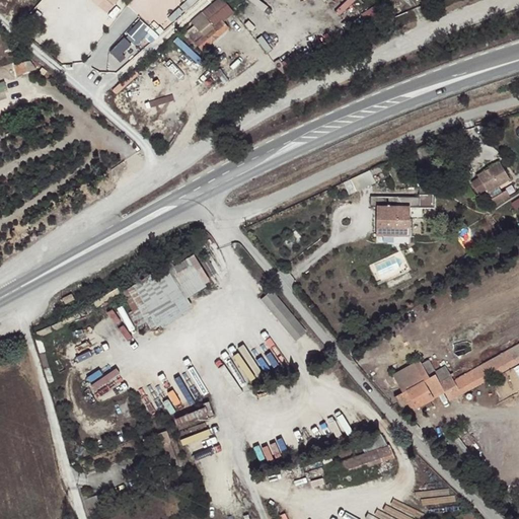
[(94,0),(108,13),(120,0),(94,0)]
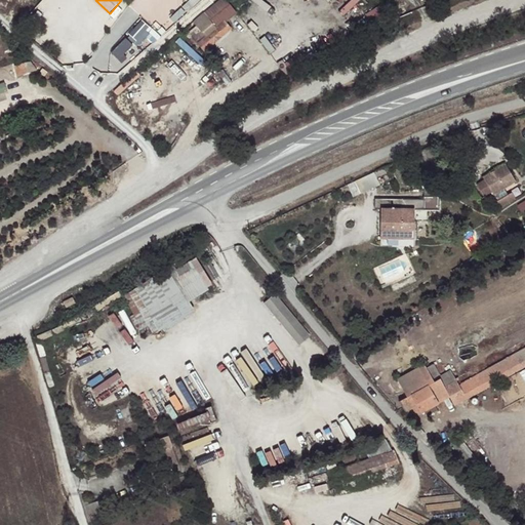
[(226,0),(220,0),(193,22),(197,27),(189,32),(204,50),(231,29),(225,23),(236,12),(226,0)]
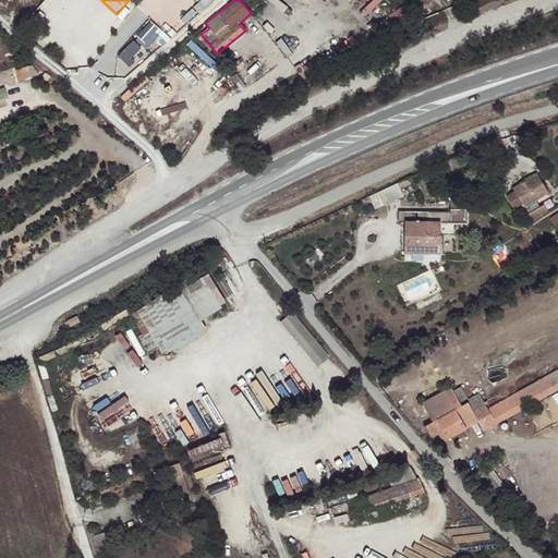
[(138,34),(149,46),(166,32),(154,20),(138,34)]
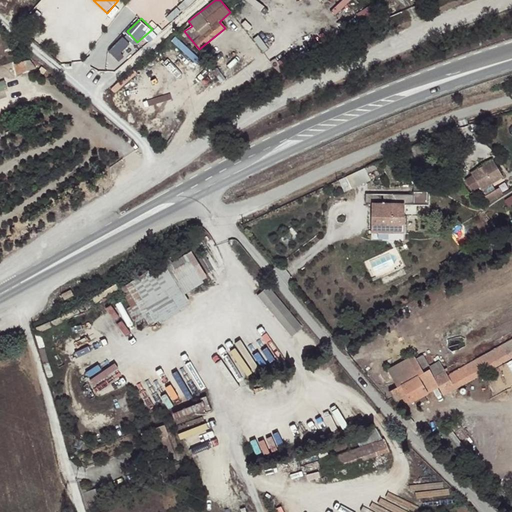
[(118,56),(131,41),(124,35),(111,50),(118,56)]
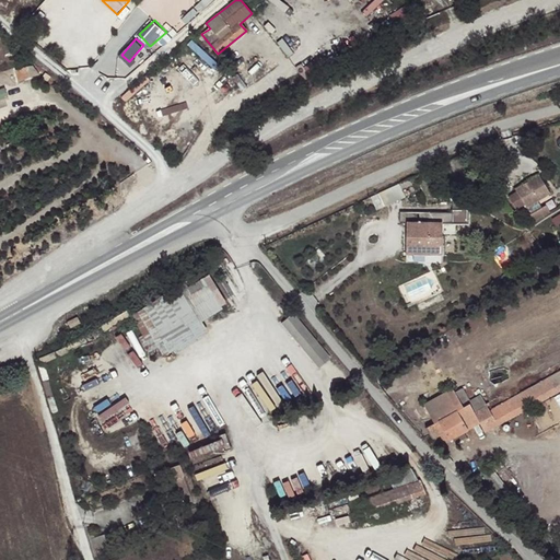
[(39,74),(32,66),(25,68),(14,71),(18,81),(28,78),(39,74)]
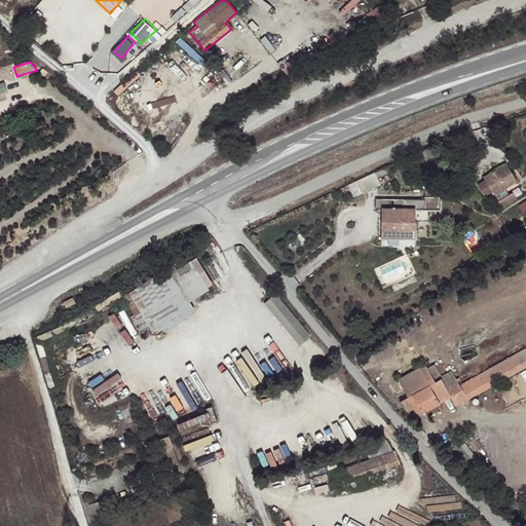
[(0,83),(0,94),(8,92),(6,82),(0,83)]
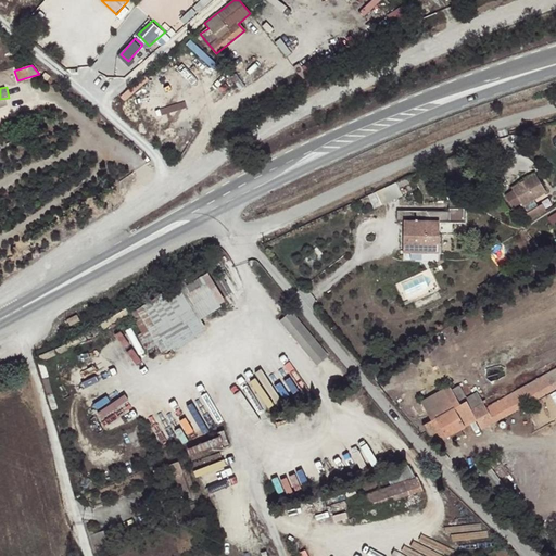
[(542,184),(538,177),(515,192),(531,216),(531,217),(535,224),(550,214),(545,207),(542,210),(538,203),(550,196),(542,184)]
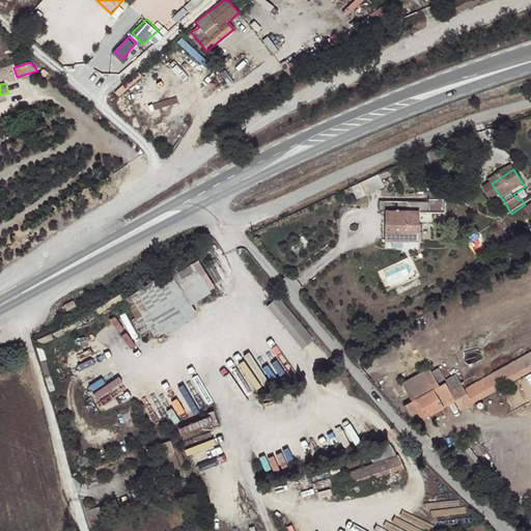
[(441,215),(441,200),(425,199),(424,203),(375,202),(376,212),(382,213),(382,240),(416,240),(416,214),(441,215)]
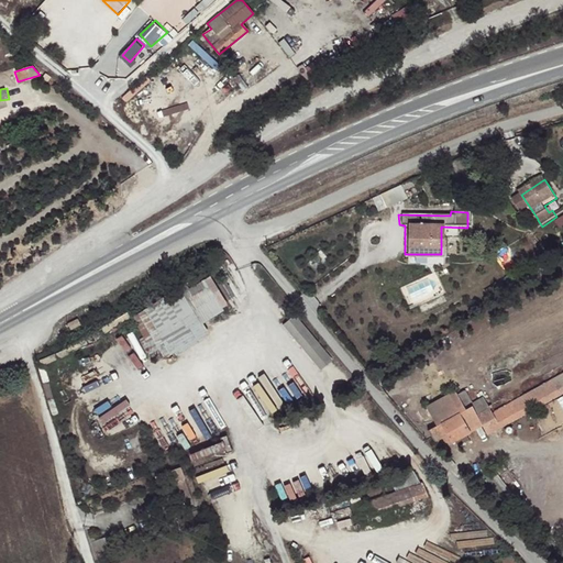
[(214,275),(138,313),(161,359),(208,335),(200,322),(231,307),(214,275)]
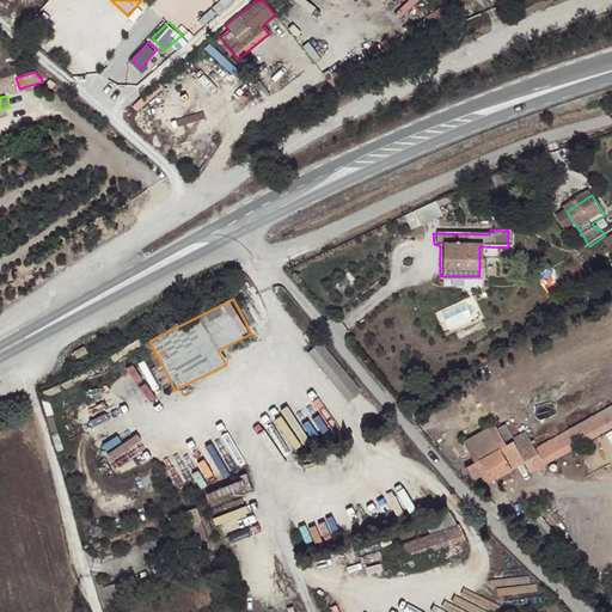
[(85,347),(74,352),(77,357),(89,353),(85,347)]
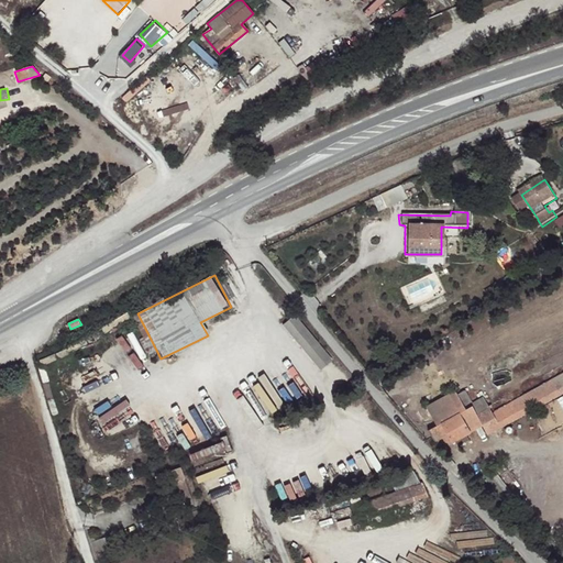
[(487,410),(475,417),(481,426),(486,437),(492,432),(493,435),(500,431),(498,429),(562,393),(562,374),(490,416),(487,410)]
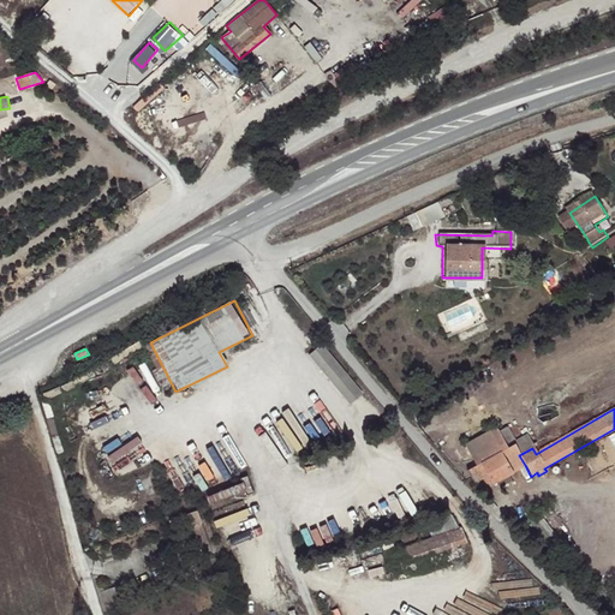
[(508,427),(497,433),(502,440),(512,434),(508,427)]
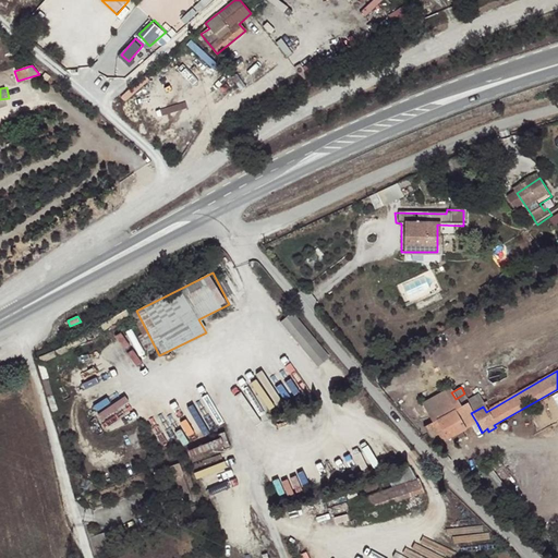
[(455,411),(460,408),(456,399),(451,392),(450,389),(422,405),(431,424),(435,422),(455,411)]
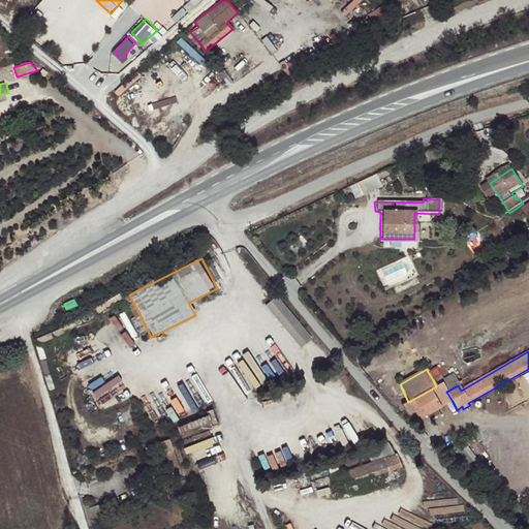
[(440,380),(442,383),(446,392),(458,385),(452,374),(440,380)]
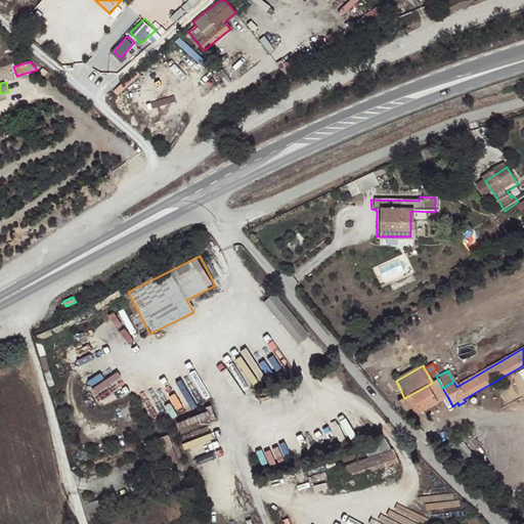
[(438,380),(432,383),(427,386),(436,402),(447,396),(442,388),(438,380)]
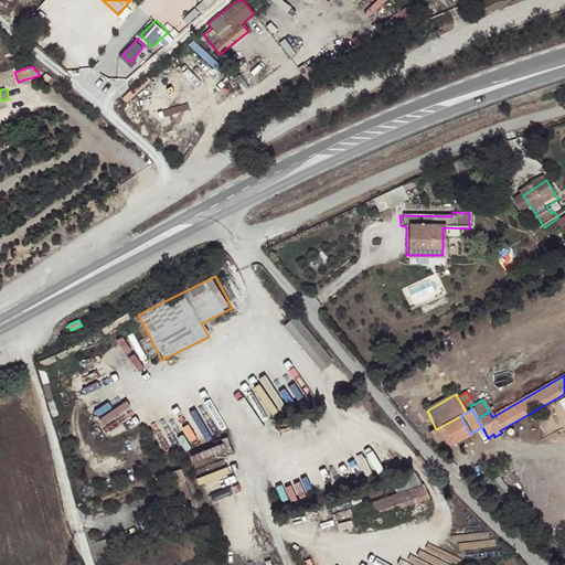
[(440,427),(436,429),(428,434),(438,451),(450,445),(470,434),(460,416),(440,427)]
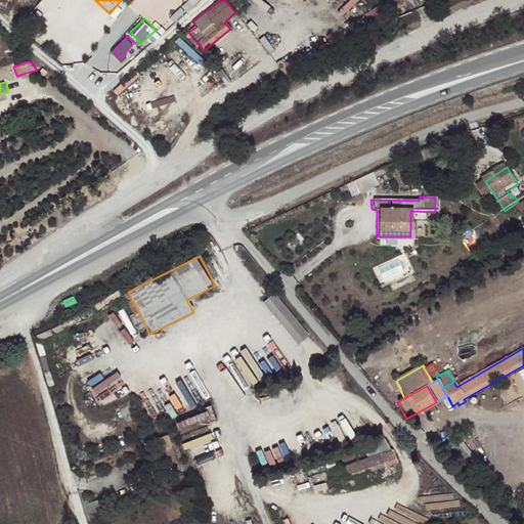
[(182,433),(213,421),(209,410),(178,423),(182,433)]
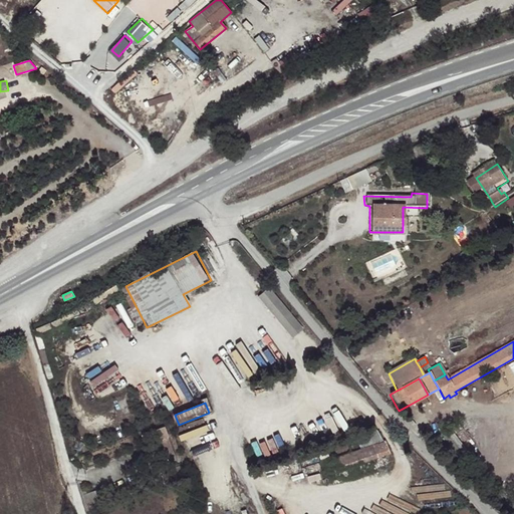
[(387,457),(381,444),(331,461),(336,474),(387,457)]
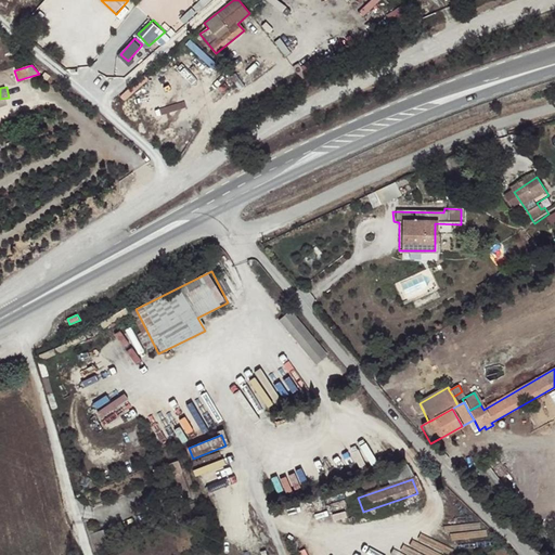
[(107,540),(107,539),(105,530),(94,533),(93,530),(90,531),(91,534),(93,544),(107,540)]
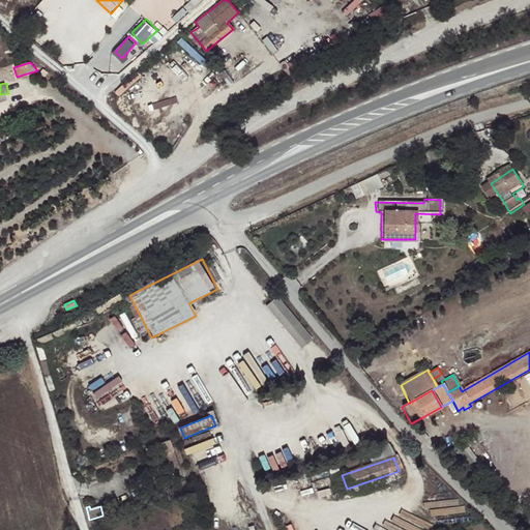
[(102,516),(89,520),(91,526),(105,522),(102,516)]
